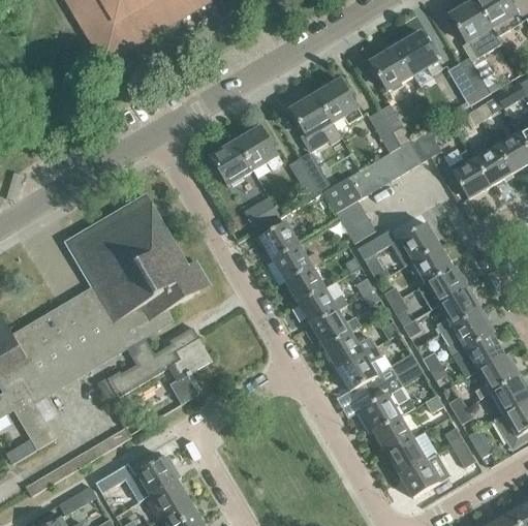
[(65,0),(68,0),(72,8),(70,9),(71,10),(73,9),(79,19),(76,20),(78,21),(80,20),(82,24),(80,25),(81,26),(83,25),(100,56),(99,56),(100,57),(101,57),(104,63),(106,62),(104,60),(114,55),(115,57),(116,56),(115,54),(119,52),(120,54),(121,53),(120,52),(129,45),(130,48),(131,48),(130,45),(140,39),(141,41),(142,40),(141,39),(144,37),(145,38),(146,38),(145,36),(154,31),(155,33),(157,32),(155,30),(164,25),(165,27),(166,26),(165,24),(169,22),(171,24),(172,23),(171,21),(180,16),(181,18),(182,18),(181,16),(190,9),(191,11),(192,10),(191,9),(194,7),(195,8),(196,8),(195,6),(205,1),(206,3),(208,2),(206,0),(65,0)]
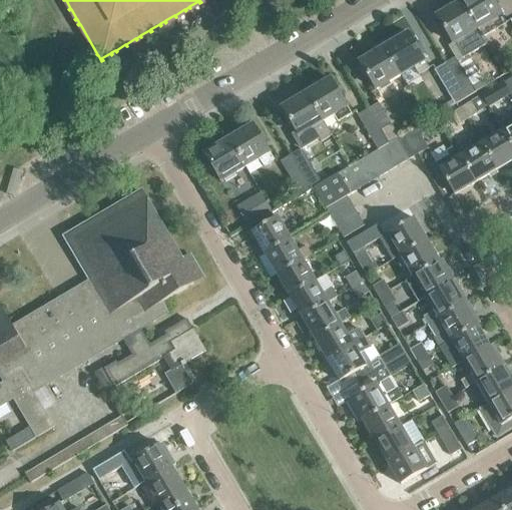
[(457,0),(435,13),(461,56),(485,42),(476,28),(460,0),(457,0)]
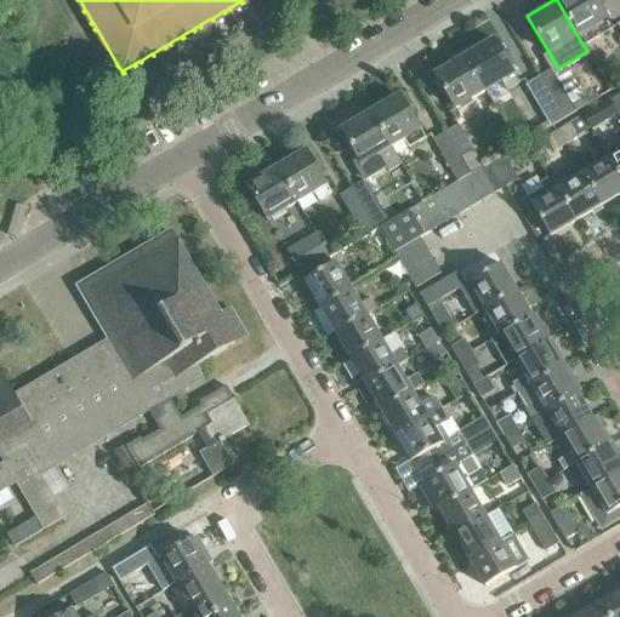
[(557,0),(576,34),(593,24),(598,33),(612,26),(596,0),(557,0)]
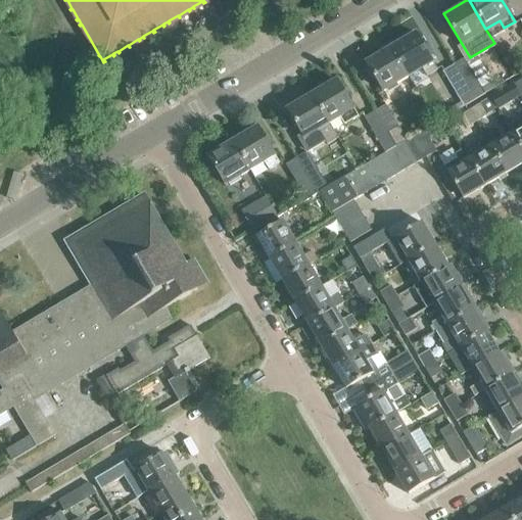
[(404,33),(388,42),(390,45),(389,45),(407,75),(421,66),(425,74),(436,67),(430,57),(434,55),(428,44),(424,47),(415,31),(406,37),(404,33)]
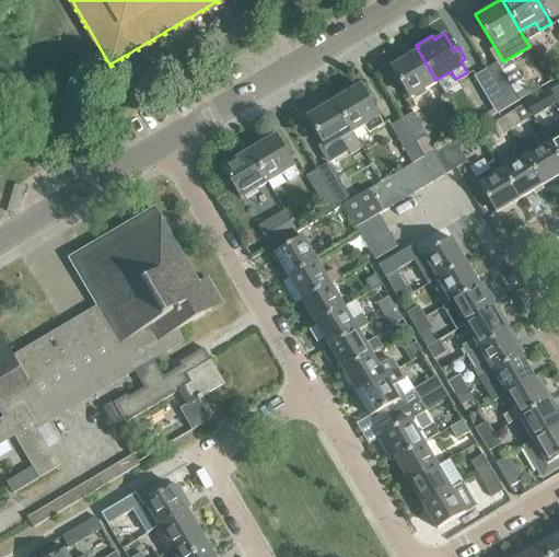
[(417,48),(418,48),(416,45),(403,53),(405,57),(391,65),(394,68),(391,72),(392,77),(395,80),(399,79),(409,95),(411,94),(415,96),(419,95),(422,94),(426,91),(426,86),(435,80),(417,48)]
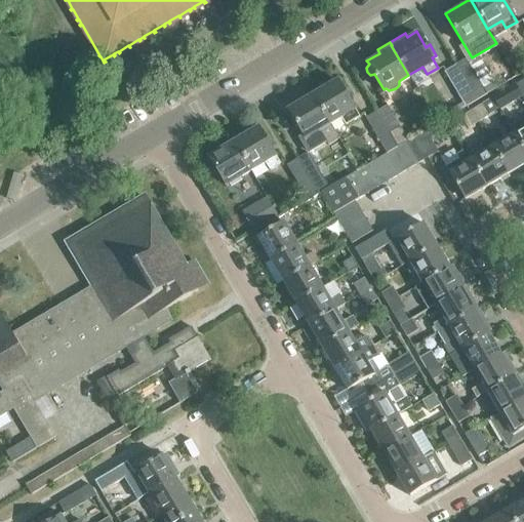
[(476,97),(486,91),(466,56),(454,63),(476,97)]
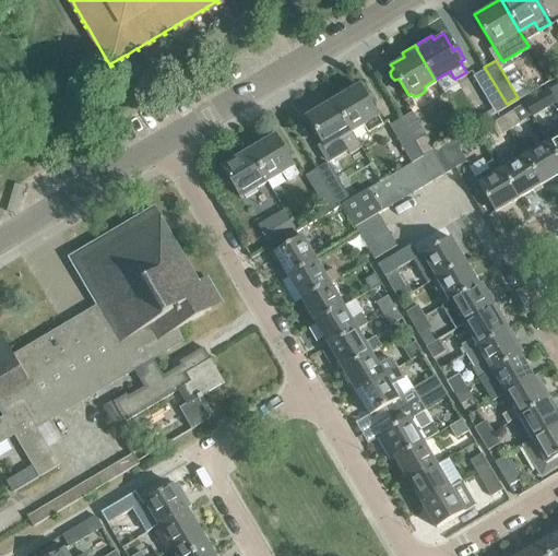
[(495,111),(507,104),(484,67),(473,73),(495,111)]
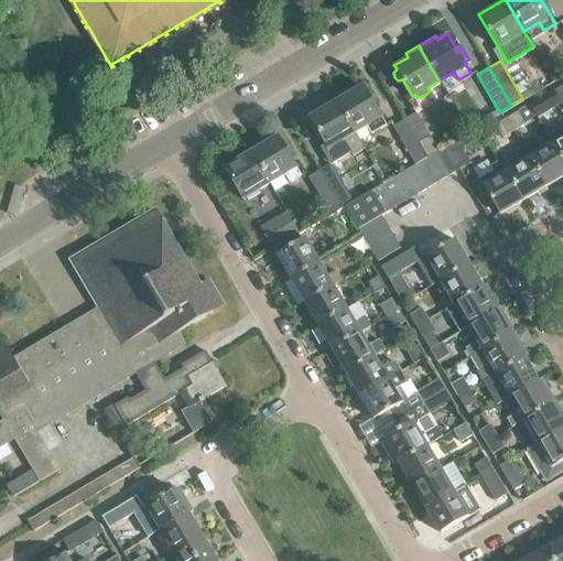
[(560,100),(562,98),(562,82),(552,88),(560,100)]
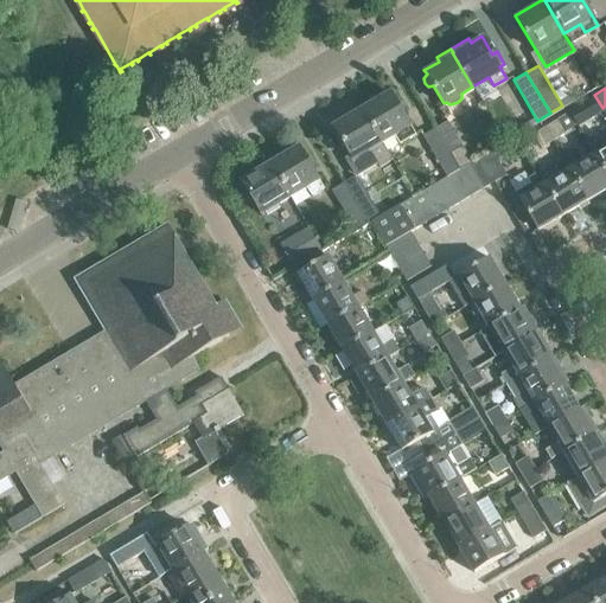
[(389,90),(362,107),(361,107),(381,141),(397,132),(402,140),(414,133),(389,90)]
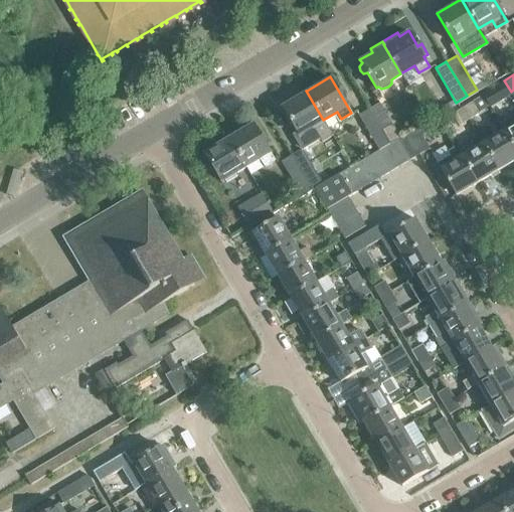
[(489,105),(511,92),(504,80),(483,94),(489,105)]
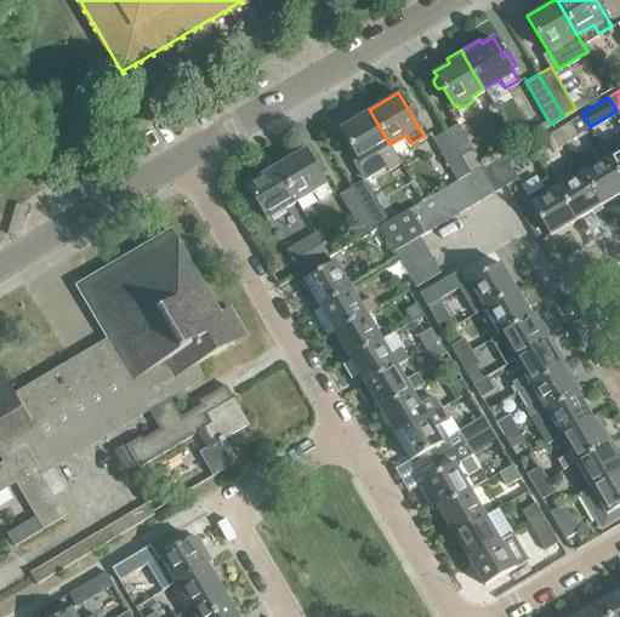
[(390,144),(369,109),(370,109),(368,106),(356,113),(358,116),(340,127),(359,159),(353,163),(360,173),(381,161),(386,170),(399,163),(388,144),(390,144)]
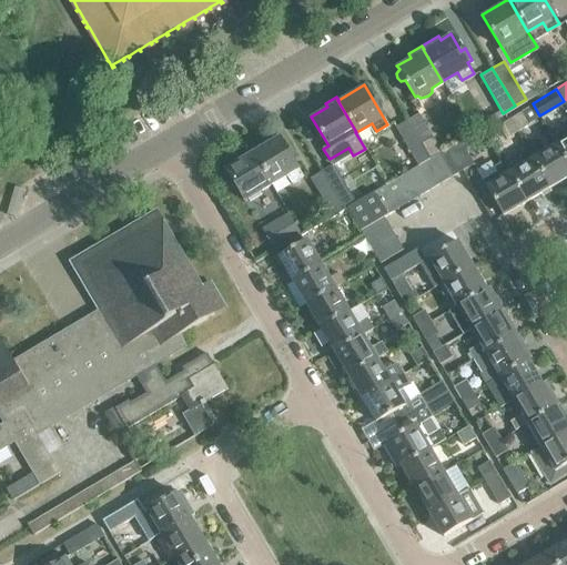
[(516,130),(539,115),(533,103),(509,118),(516,130)]
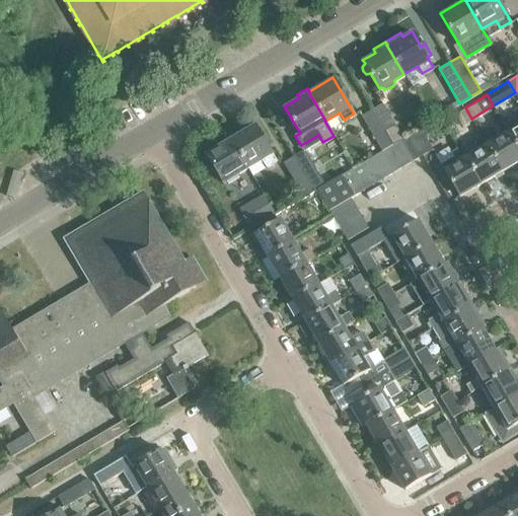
[(391,143),(398,139),(402,137),(381,102),(371,108),(391,143)]
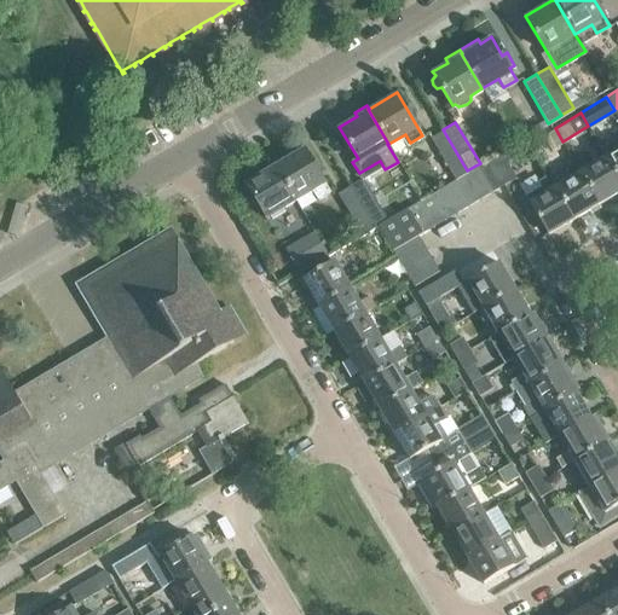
[(550,149),(562,141),(555,128),(542,135),(550,149)]
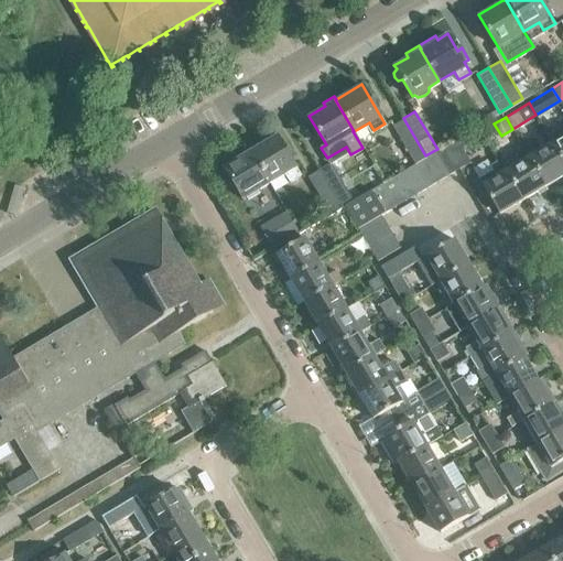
[(414,162),(422,158),(425,155),(403,118),(392,125),(414,162)]
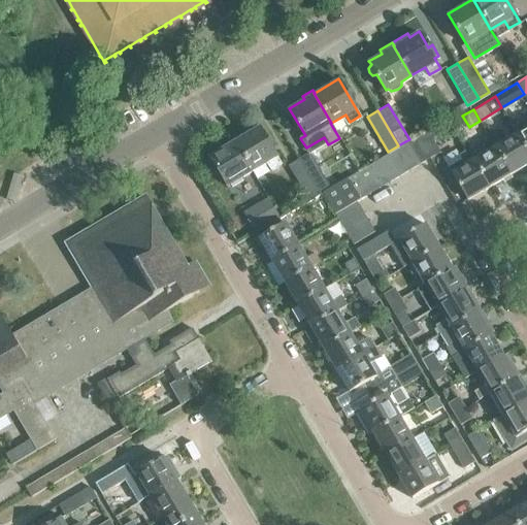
[(259,126),(234,140),(252,170),(266,162),(270,169),(281,163),(259,126)]
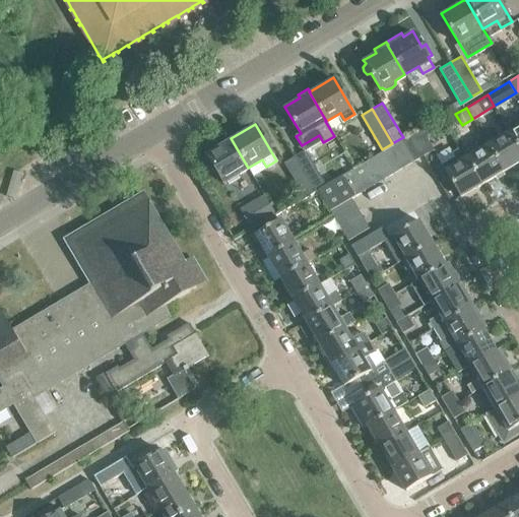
[(518,124),(509,130),(518,147),(518,124)]
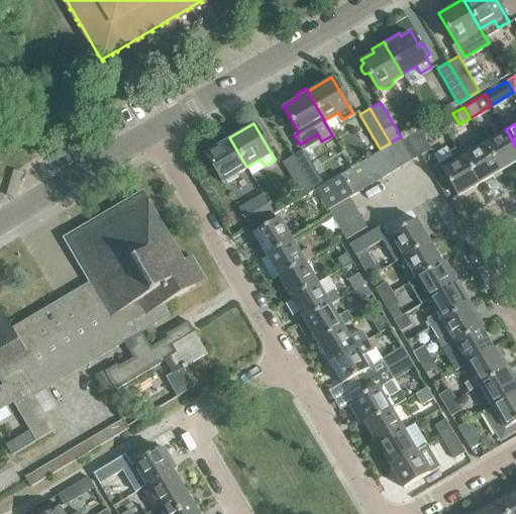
[(420,153),(430,147),(417,126),(407,132),(420,153)]
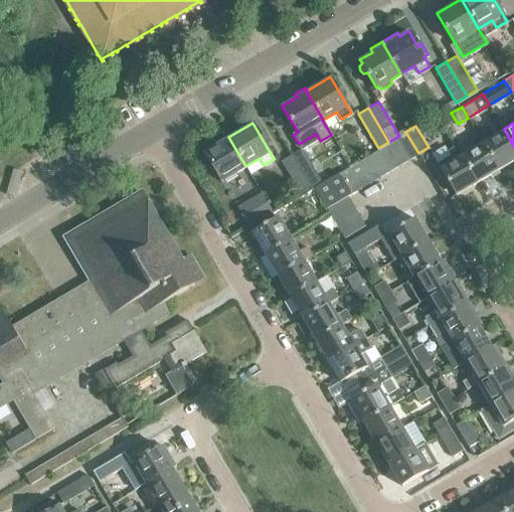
[(513,158),(513,146),(504,129),(483,142),(498,168),(513,158)]
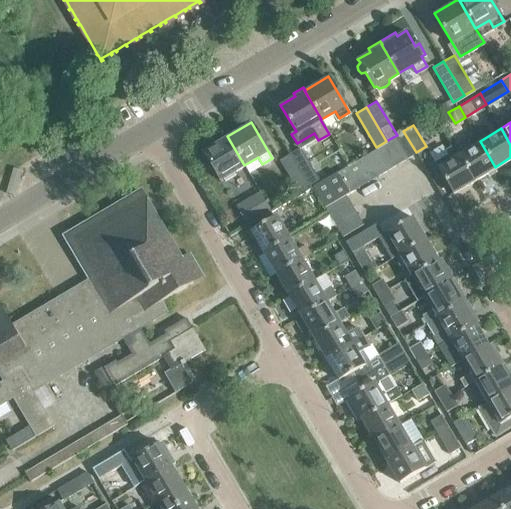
[(405,158),(416,152),(403,131),(397,135),(393,137),(405,158)]
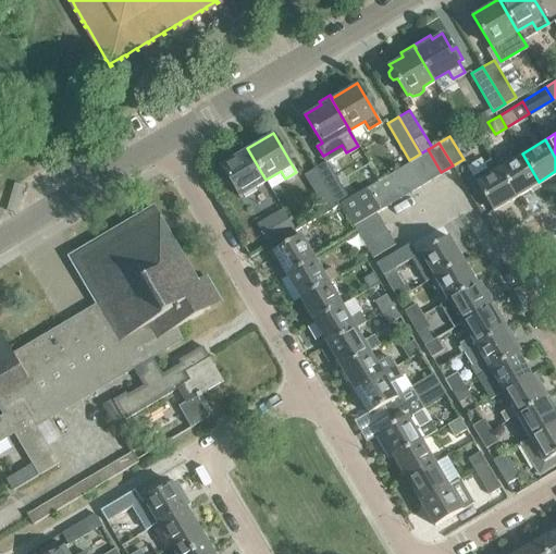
[(266,180),(247,148),(221,163),(222,164),(217,169),(225,183),(231,180),(239,195),(266,180)]
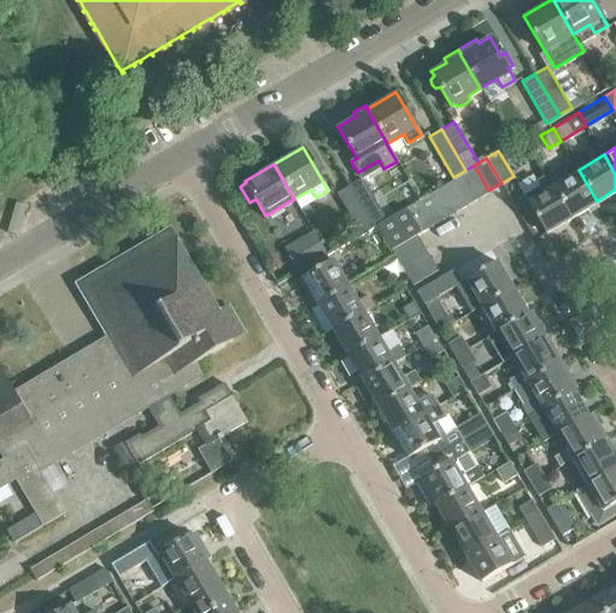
[(476,198),(488,190),(474,165),(465,170),(462,172),(476,198)]
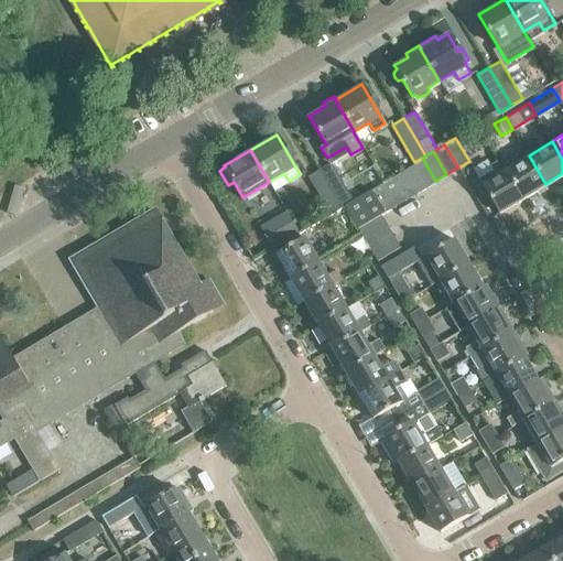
[(529,155),(506,170),(505,170),(522,198),(545,184),(529,155)]
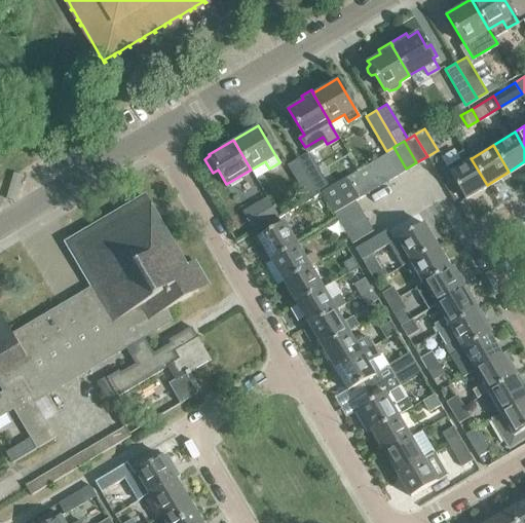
[(396,175),(406,169),(394,147),(386,151),(383,153),(396,175)]
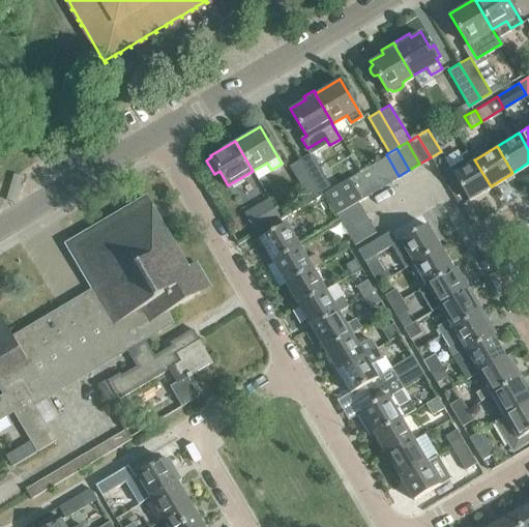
[(463,158),(449,167),(468,199),(491,186),(474,159),(475,159),(468,148),(460,153),(463,158)]
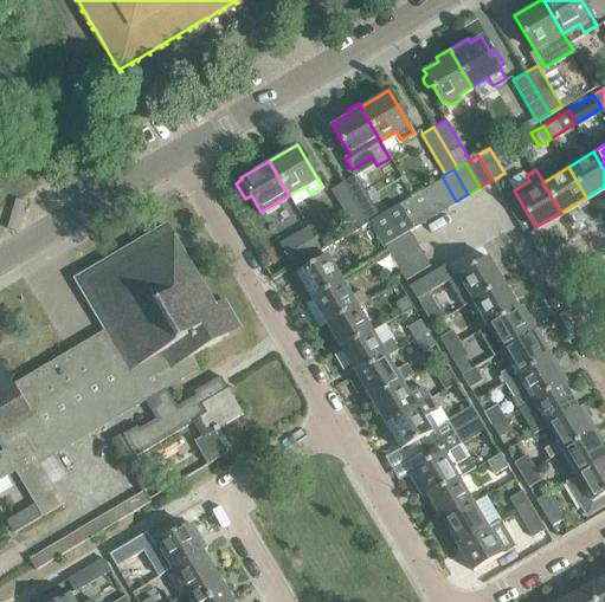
[(366,221),(369,219),(379,214),(354,173),(342,180),(366,221)]
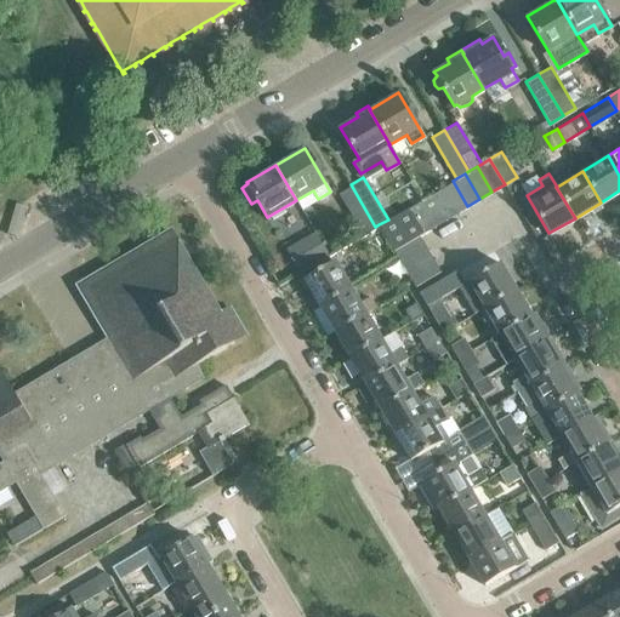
[(455,213),(467,206),(453,181),(441,188),(455,213)]
